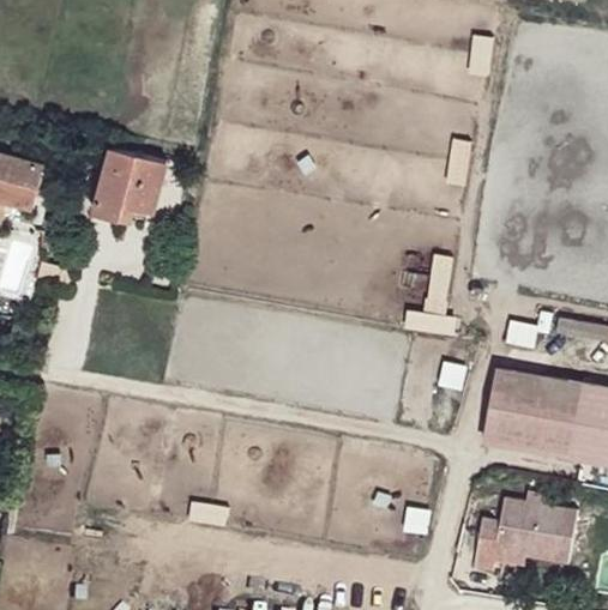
[(162,163),(106,152),(92,213),(137,225),(139,209),(155,215),(162,163)]
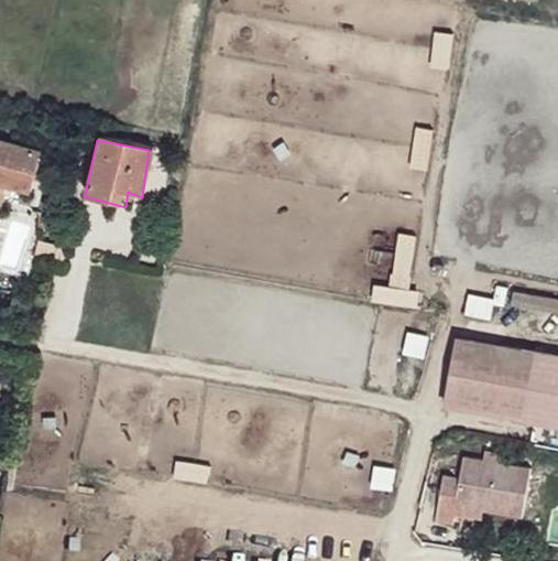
[(0,172),(26,185),(34,155),(0,146),(0,172)]
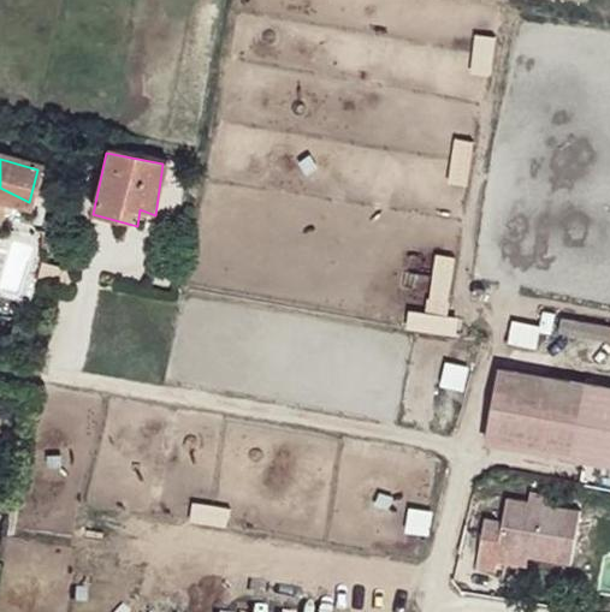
[(29,202),(0,188),(0,215),(23,223),(29,202)]
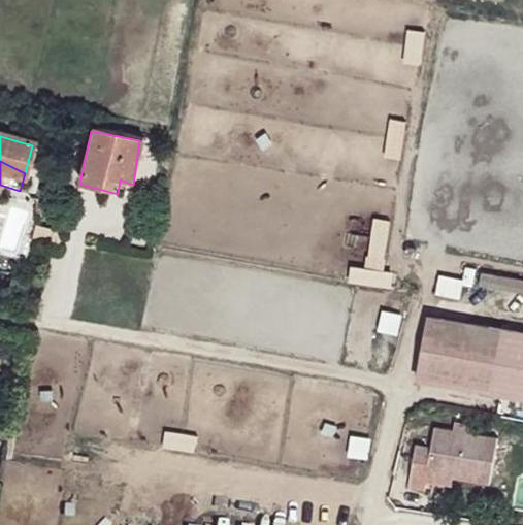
[(522,333),(431,316),(420,381),(522,398),(522,333)]
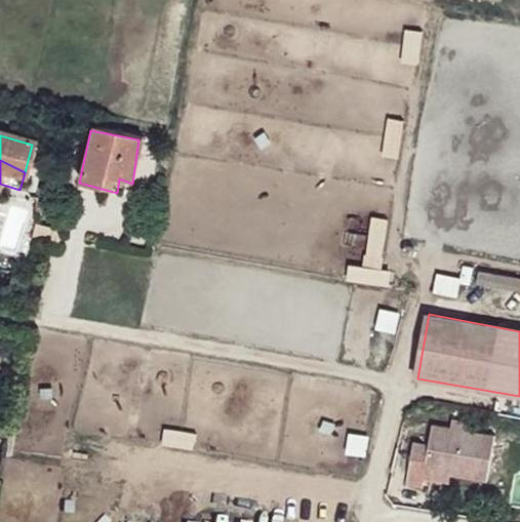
[(426,443),(409,442),(402,484),(418,489),(421,478),(448,484),(451,476),(484,483),(492,435),(465,429),(466,419),(451,417),(449,427),(431,425),(426,443)]
